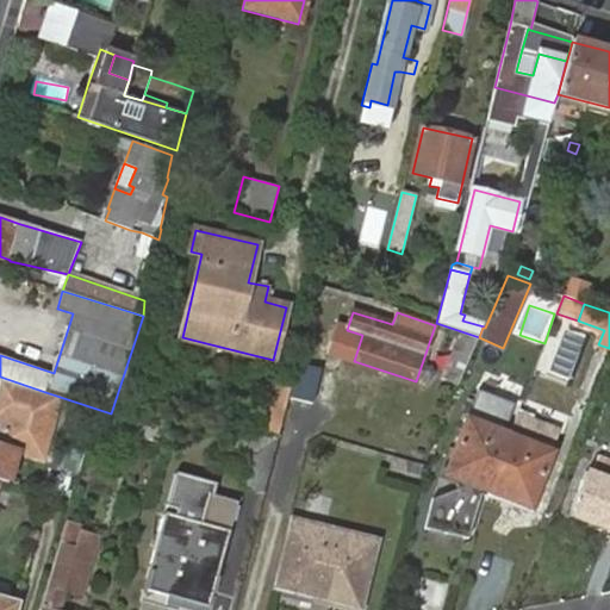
[(442,378),(458,384),(479,337),(461,331),(442,378)]
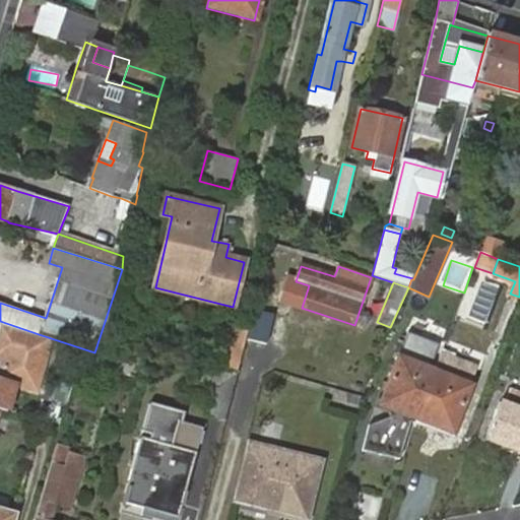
[(256,308),(272,312),(276,299),(259,295),(256,308)]
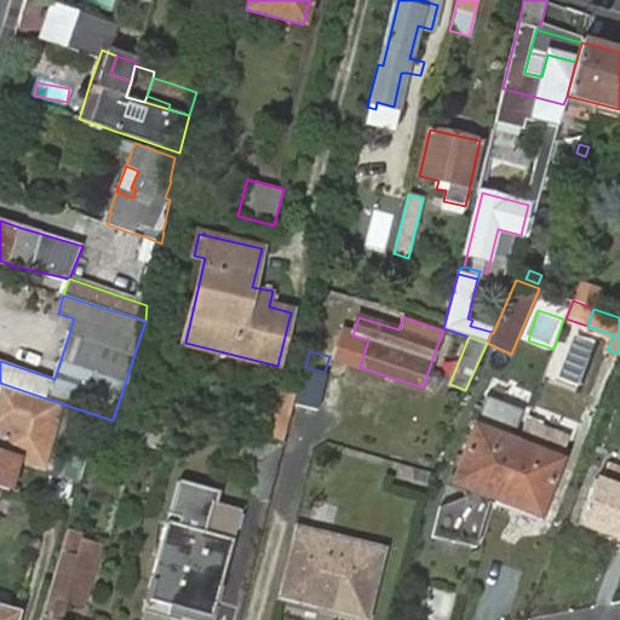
[(309,372),(302,369),(294,394),(294,400),(302,401),(309,372)]
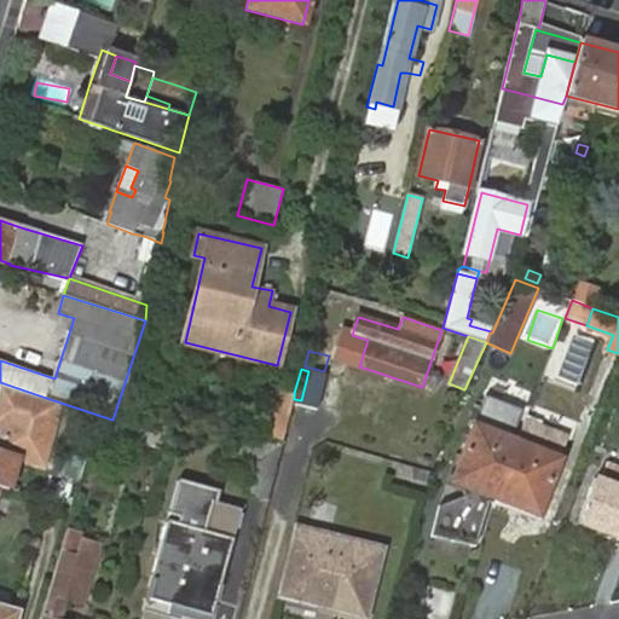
[(324,375),(308,371),(301,400),(316,405),(324,375)]
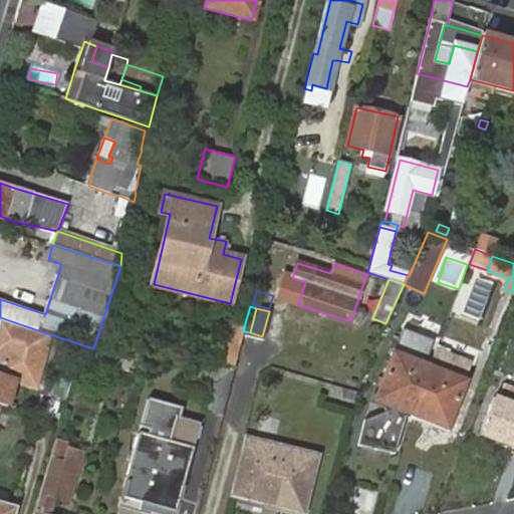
[(0,373),(34,384),(50,335),(38,330),(0,317),(0,350),(5,352),(0,367),(0,373)]
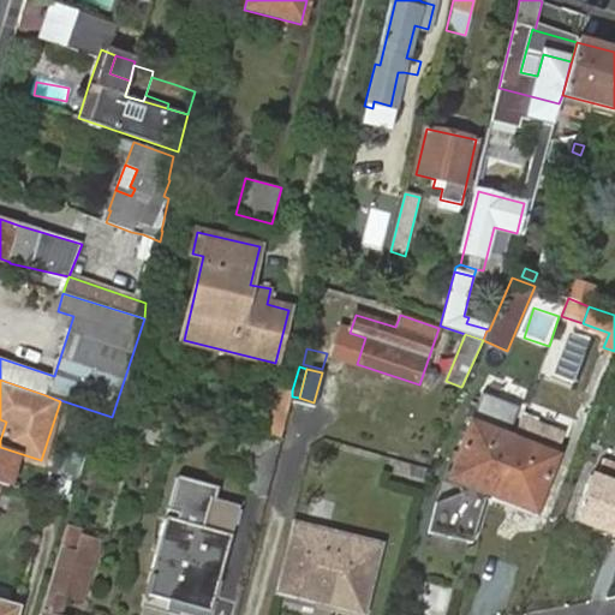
[(262,434),(281,437),(292,396),(292,390),(273,386),(262,434)]
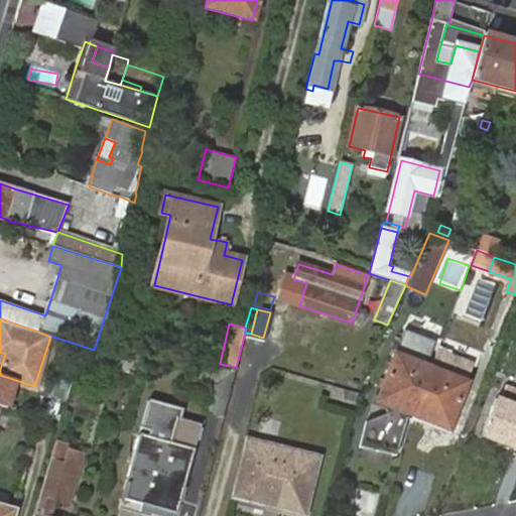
[(136,373),(139,361),(99,352),(94,350),(93,362),(136,373)]
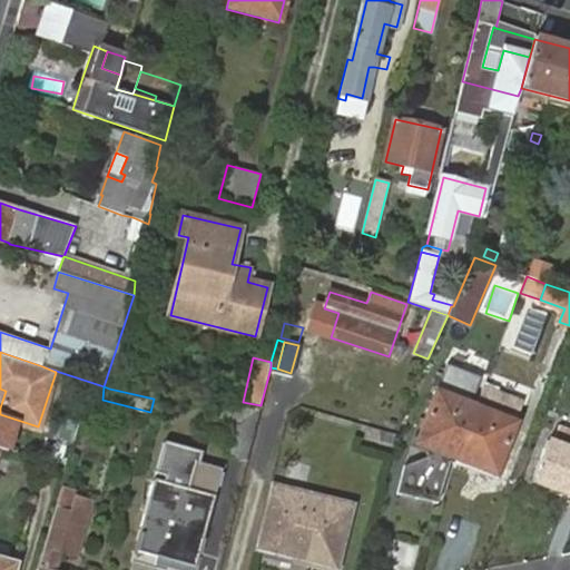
[(418,445),(457,460),(475,408),(438,393),(418,445)]
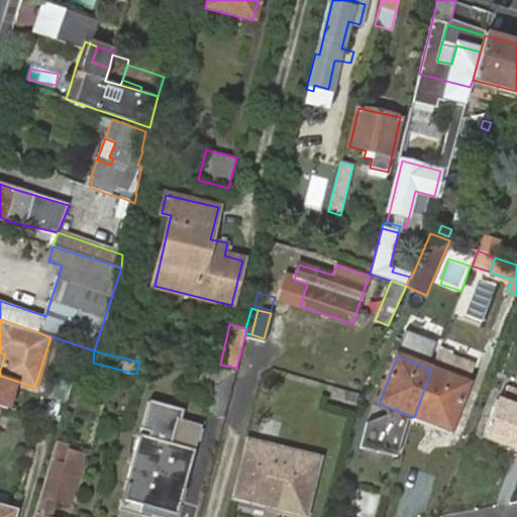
[(236,368),(193,365),(191,383),(212,386),(205,413),(225,418),(238,369),(236,369),(236,368)]
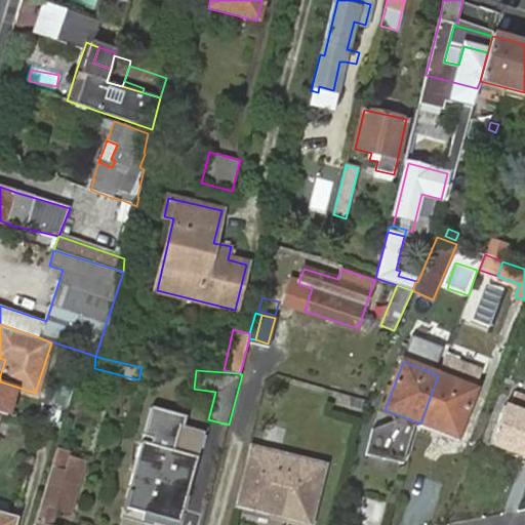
[(438,375),(420,423),(456,437),(475,389),(438,375)]
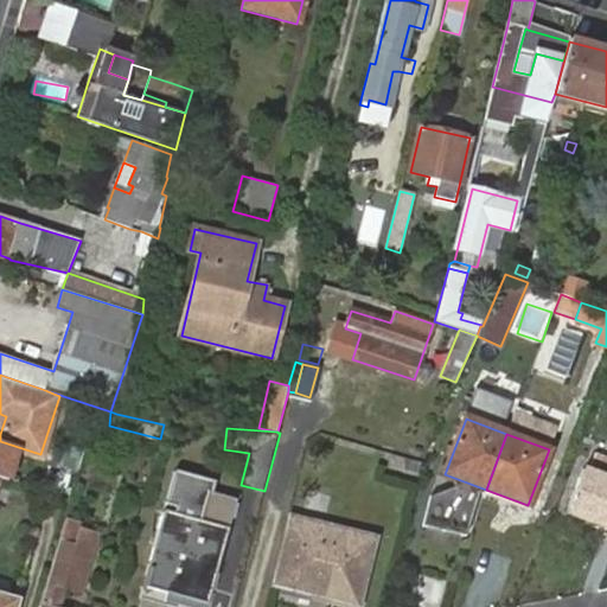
[(11,460),(0,457),(0,478),(6,479),(11,460)]
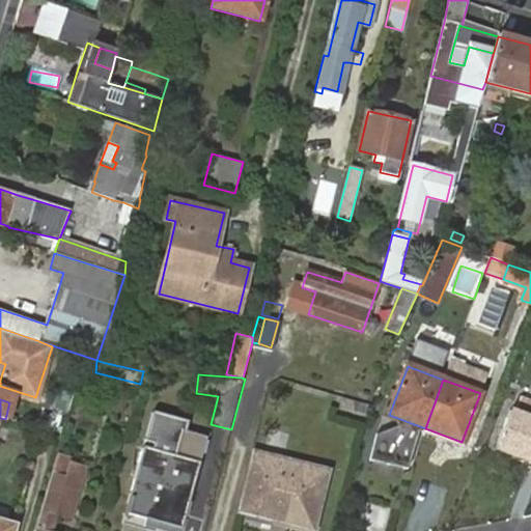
[(355,410),(365,413),(367,406),(357,402),(355,410)]
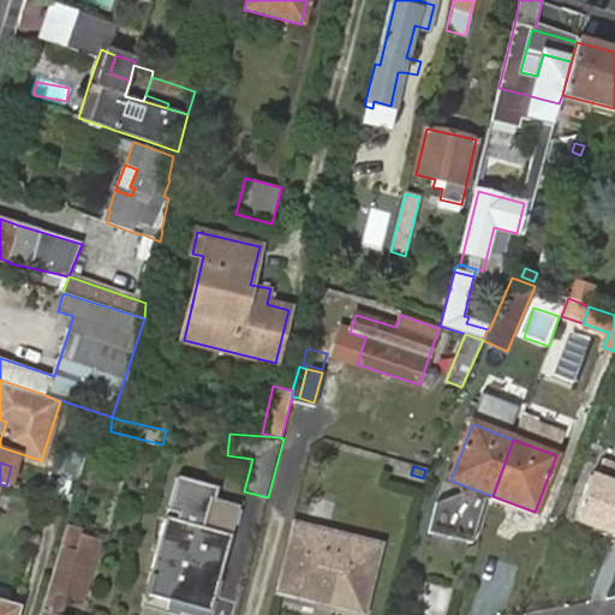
[(575,519),(614,533),(614,529),(614,484),(591,476),(575,519)]
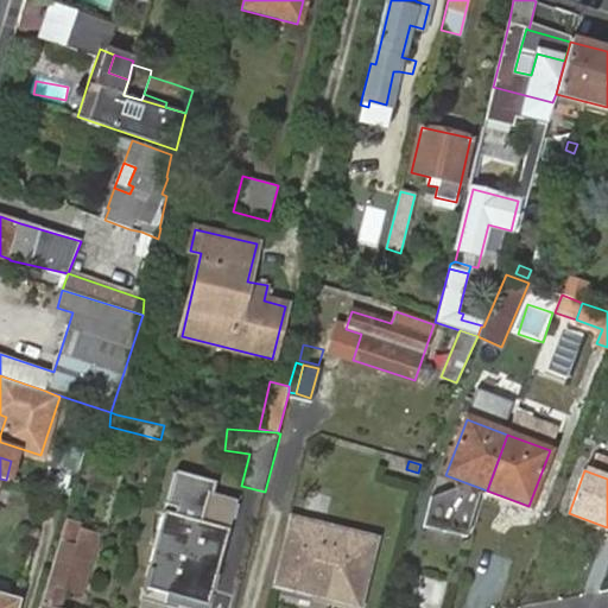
[(185,607),(207,607),(235,505),(236,502),(213,495),(216,482),(177,472),(168,505),(178,508),(177,514),(164,511),(143,587),(169,594),(166,603),(185,607)]
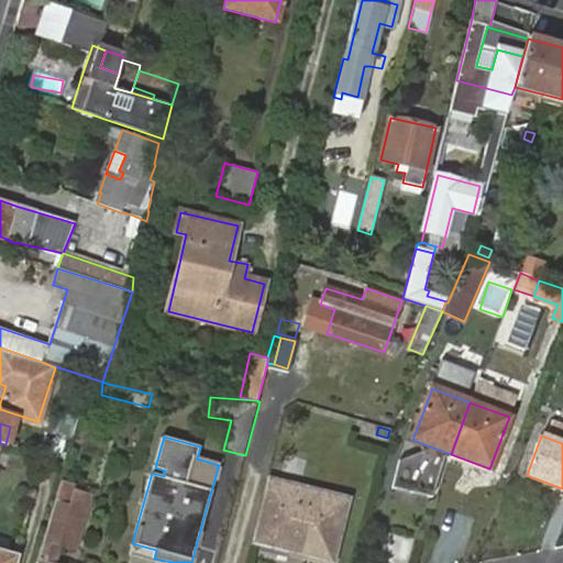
[(245,455),(223,450),(219,465),(218,467),(240,474),(245,455)]
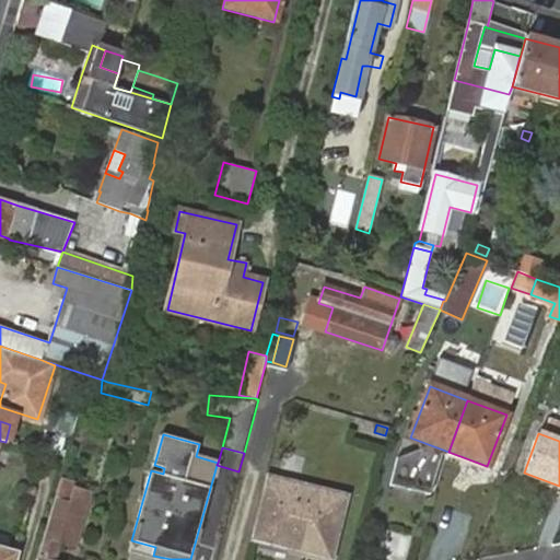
[(438,458),(398,453),(393,482),(432,489),(438,458)]
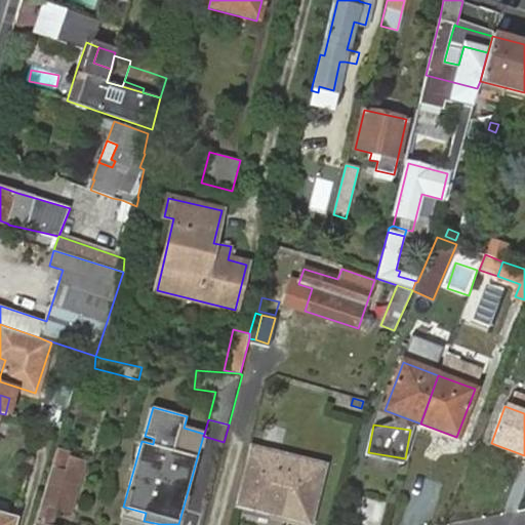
[(236,507),(309,524),(310,524),(326,466),(251,447),(236,507)]
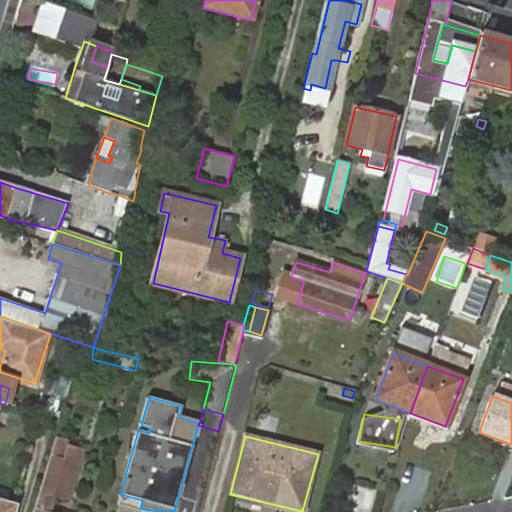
[(45,475),(34,511),(35,511),(41,511),(44,507),(50,509),(54,494),(69,498),(82,452),(66,448),(68,442),(57,438),(51,456),(50,456),(45,475)]
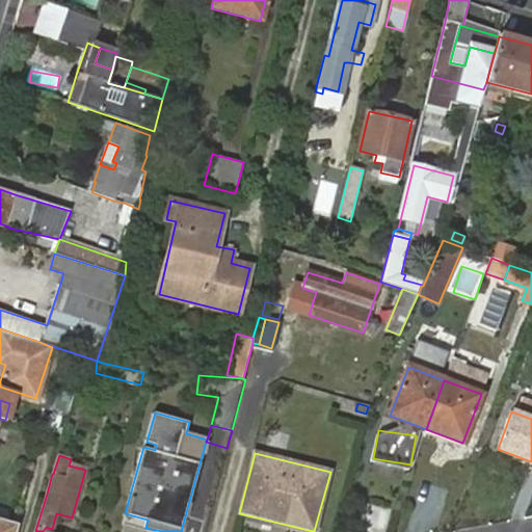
[(0,531),(11,531),(14,527),(0,523),(0,531)]
